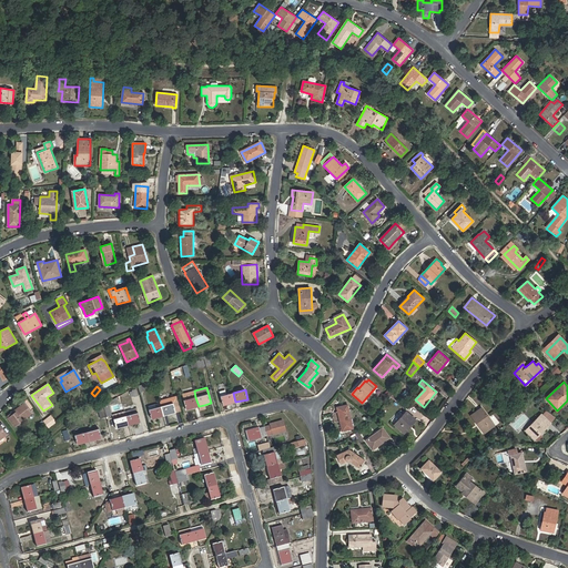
[(396,389),(391,396),(399,403),(404,397),(396,389)]
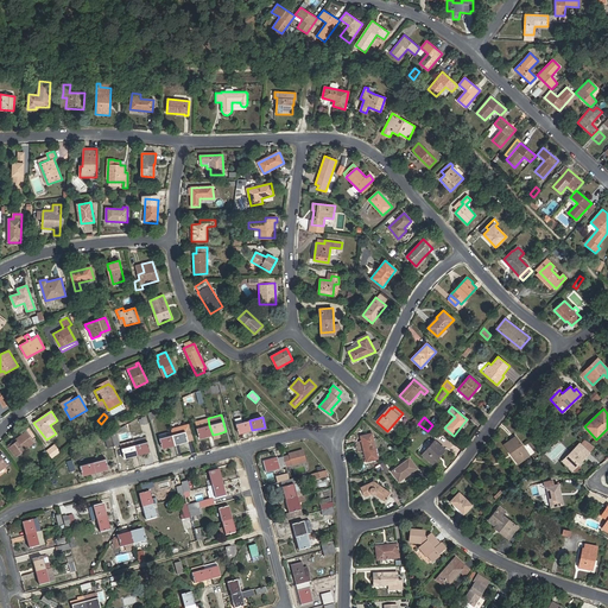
[(200,438),(213,435),(209,425),(208,418),(195,422),(200,438)]
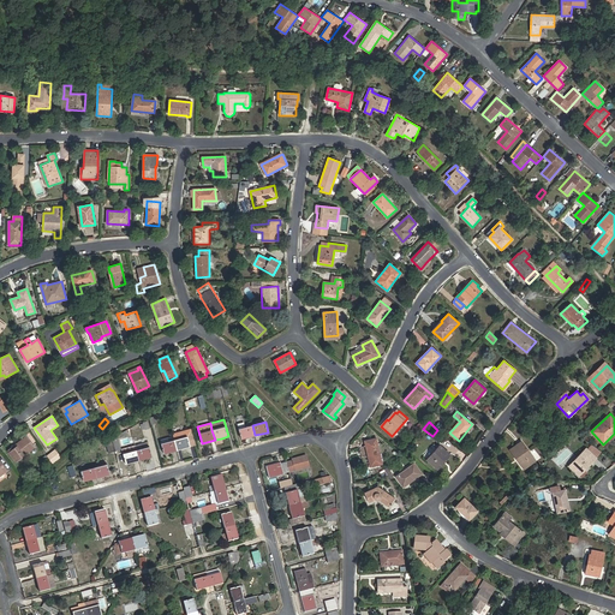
[(242,439),(255,435),(252,425),(239,429),(242,439)]
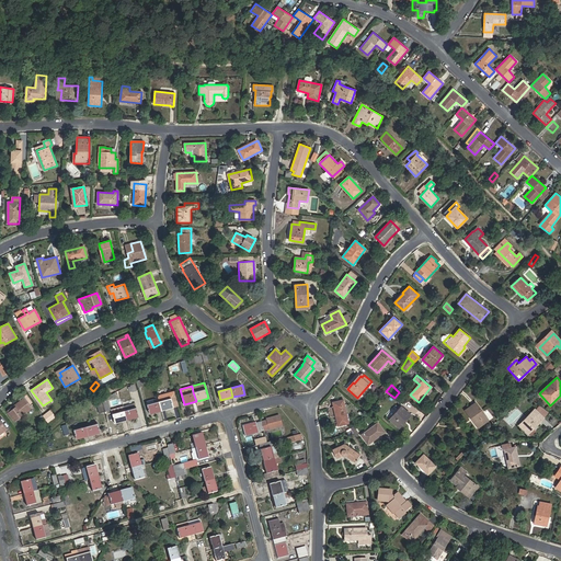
[(175,390),(170,392),(173,407),(179,405),(175,390)]
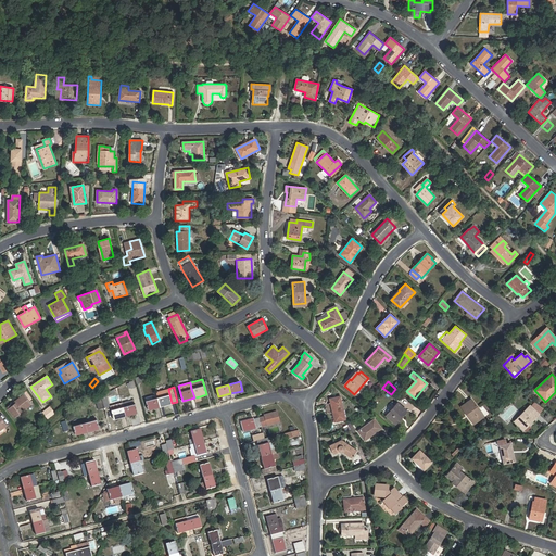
[(116,392),(115,389),(102,396),(104,407),(110,406),(108,396),(116,392)]
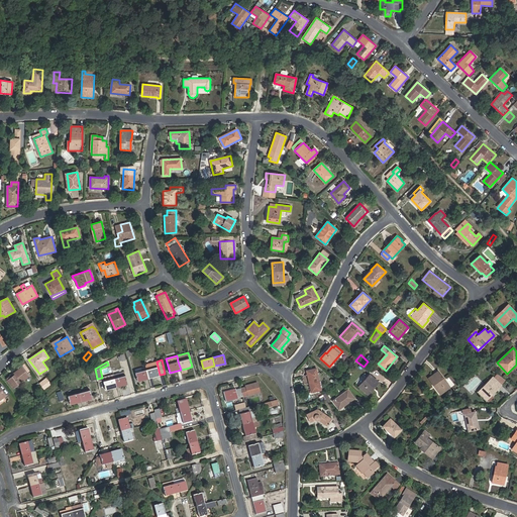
[(157,362),(145,365),(145,367),(146,370),(148,378),(160,375),(157,362)]
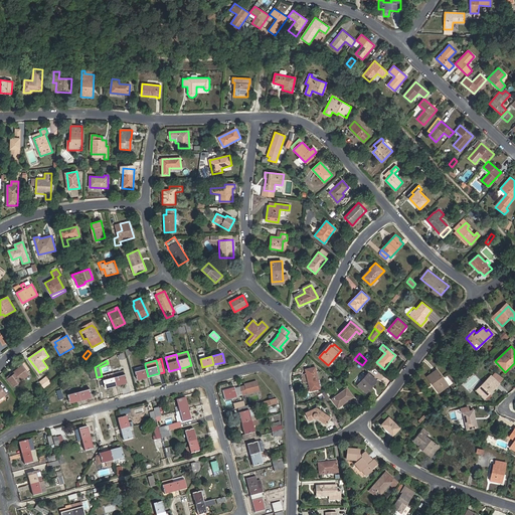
[(29,374),(22,365),(16,370),(17,371),(7,379),(13,386),(29,374)]
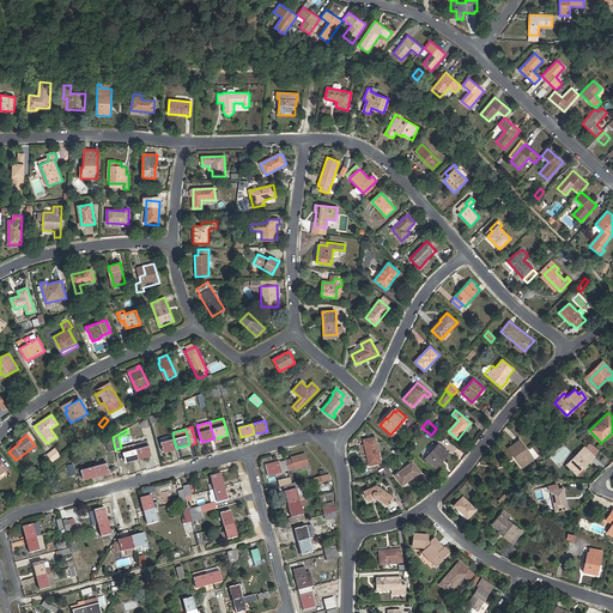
[(364,439),(369,465),(381,462),(375,437),(364,439)]
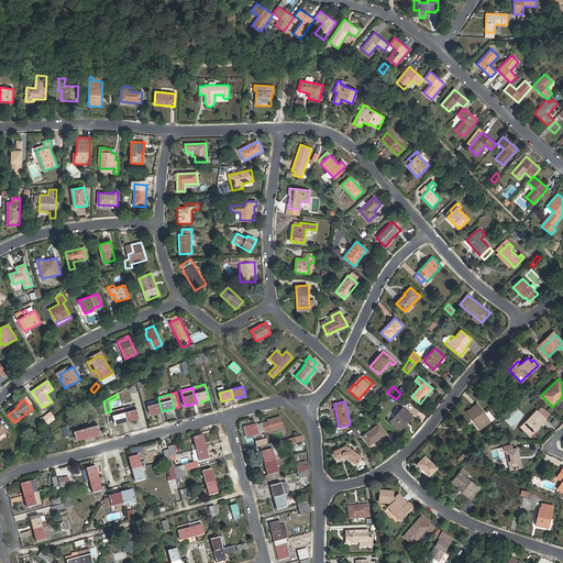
[(150,415),(162,411),(159,403),(147,406),(150,415)]
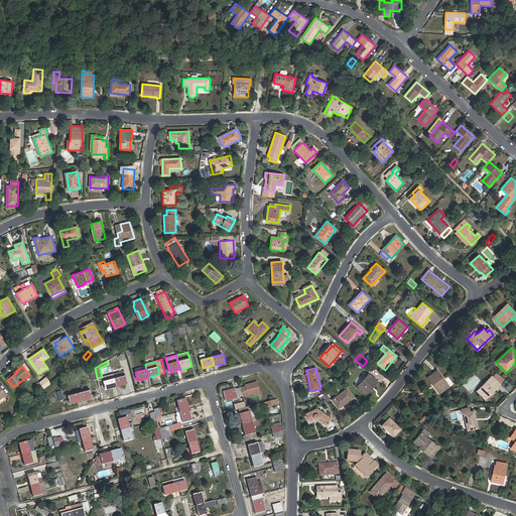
[(433,384),(434,384),(441,393),(449,386),(437,370),(427,377),(433,384)]
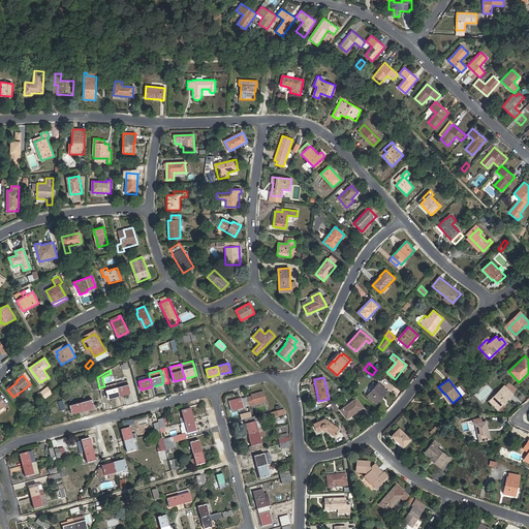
[(120,396),(118,386),(116,382),(105,385),(109,399),(120,396)]
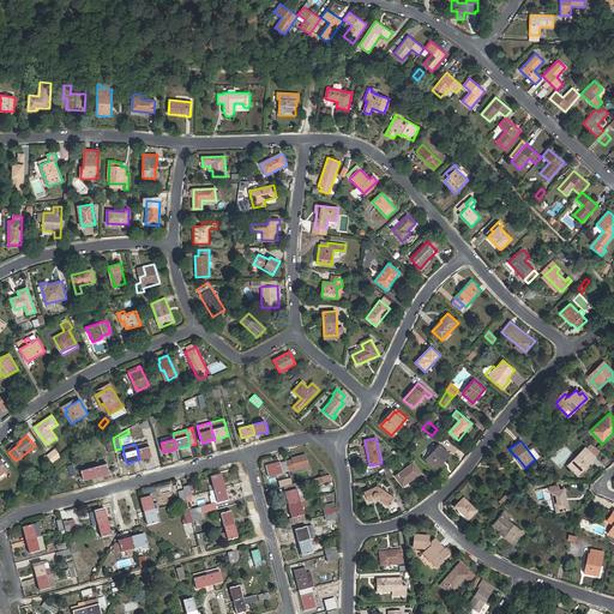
[(426,459),(435,467),(444,457),(446,458),(450,453),(439,445),(426,459)]
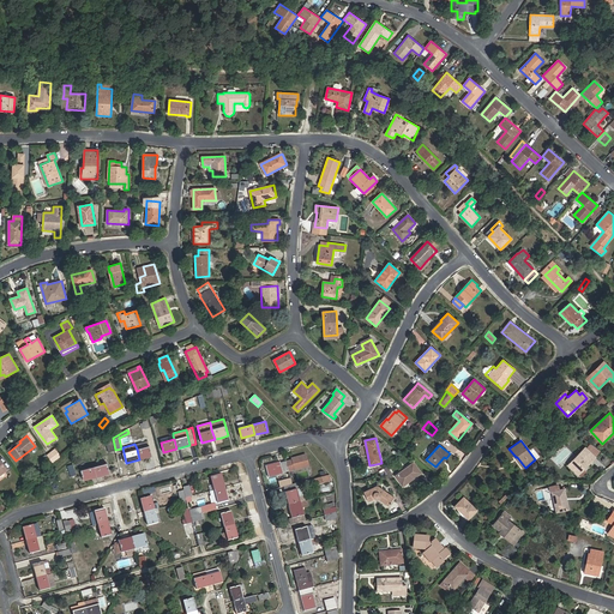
[(137,449),(139,459),(152,456),(149,446),(137,449)]
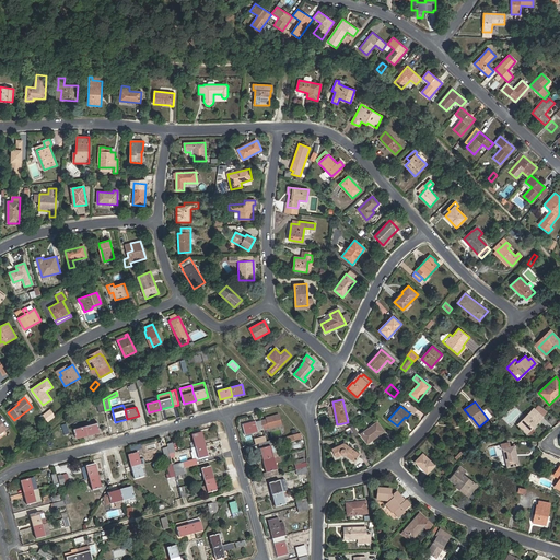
[(534,408),(518,424),(527,433),(544,417),(534,408)]
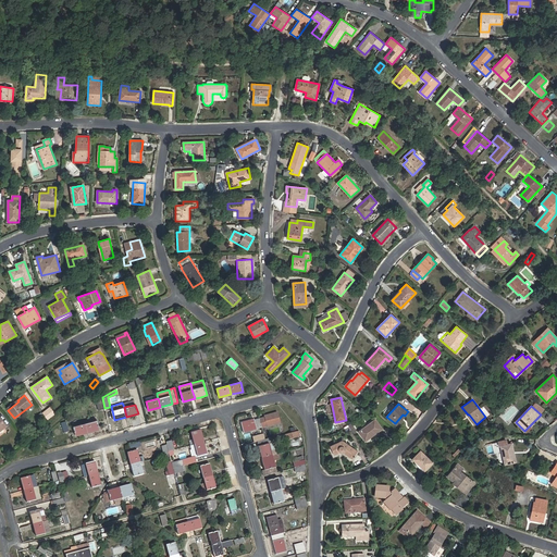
[(50,410),(44,415),(47,419),(53,415),(50,410)]
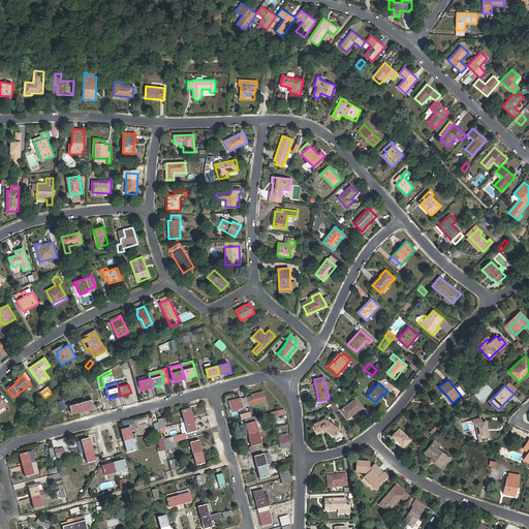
[(251,397),(247,398),(249,406),(266,402),(263,393),(251,396),(251,397)]
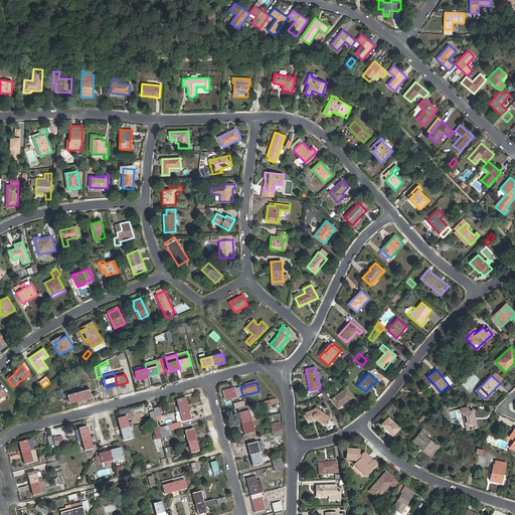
[(225,399),(242,395),(240,387),(235,389),(234,388),(223,391),(225,399)]
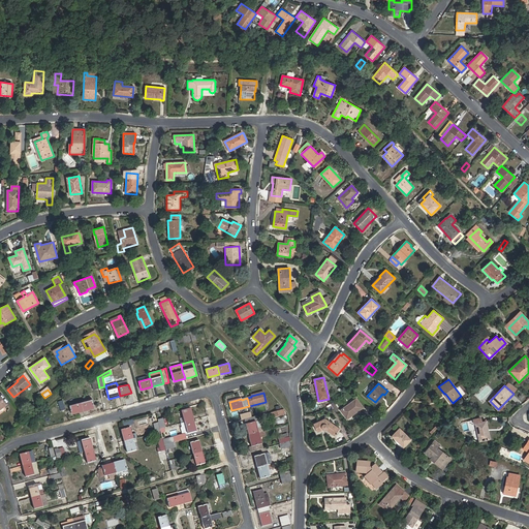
[(92,399),(81,402),(84,410),(95,407),(92,399)]
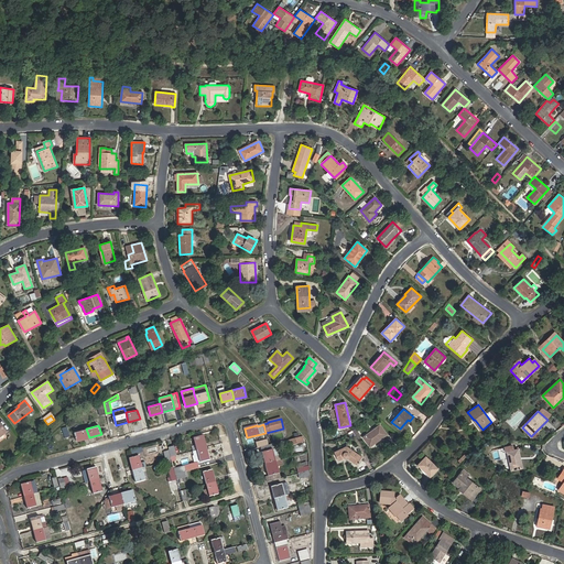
[(370,446),(387,434),(380,425),(364,437),(370,446)]
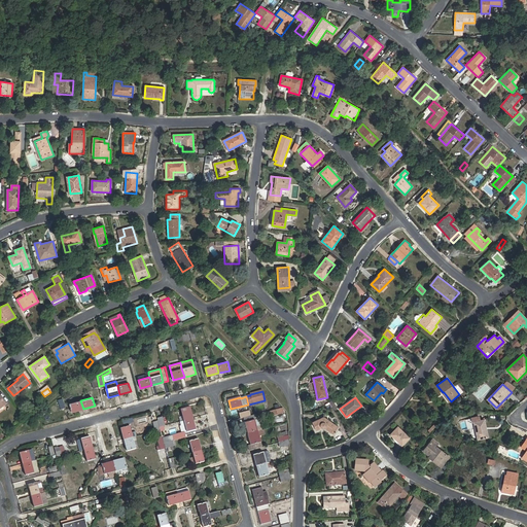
[(72,413),(83,409),(80,400),(69,403),(72,413)]
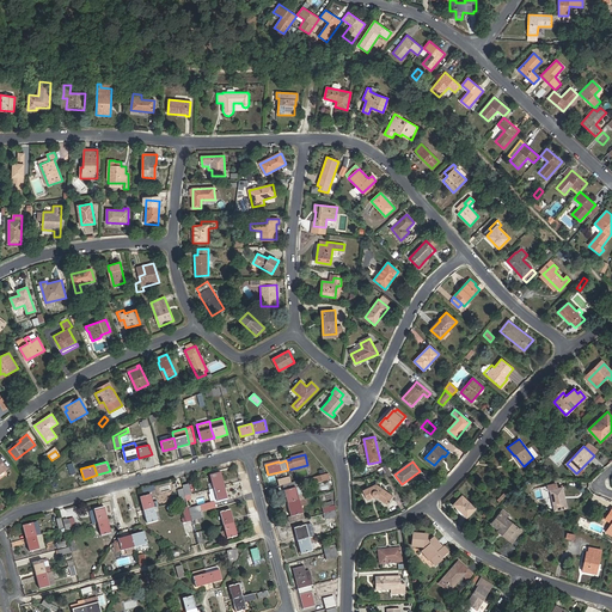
[(210,476),(214,489),(224,485),(220,472),(210,476)]
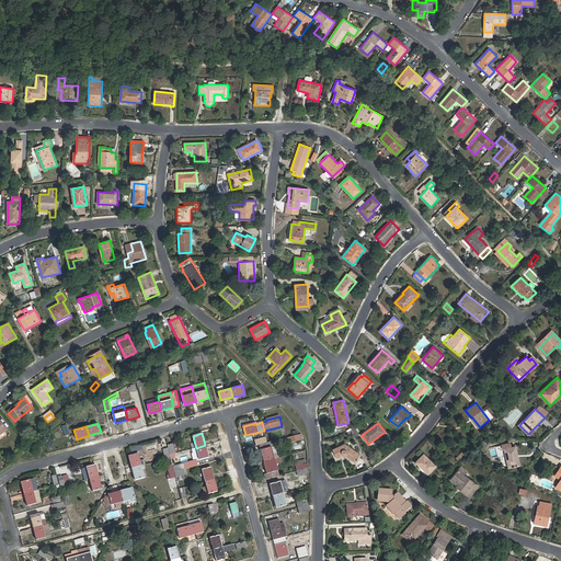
[(504,449),(508,468),(519,466),(515,447),(511,447),(510,443),(502,445),(503,449),(504,449)]
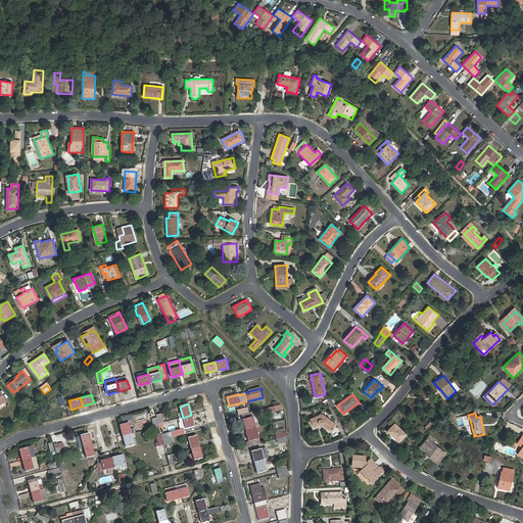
[(314,427),(321,424),(330,431),(335,423),(322,414),(310,419),(314,427)]
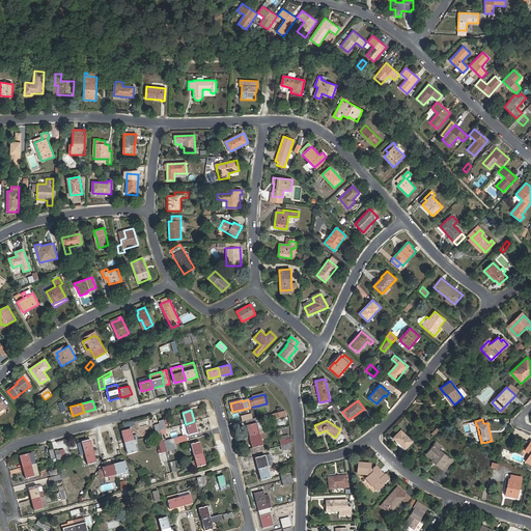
[(197,432),(194,421),(186,424),(189,435),(197,432)]
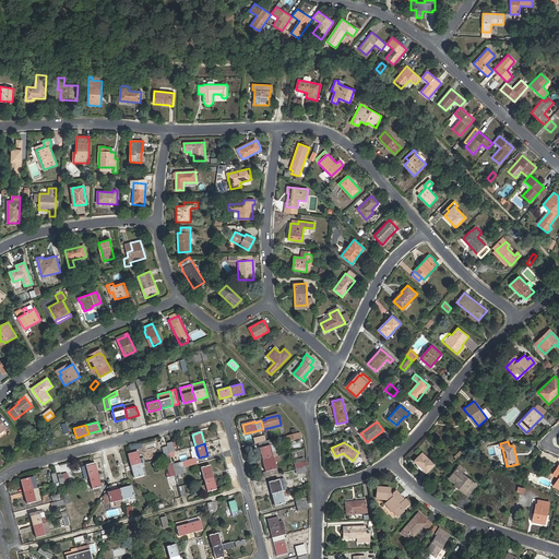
[(260,448),(262,460),(273,458),(272,453),(270,445),(260,448)]
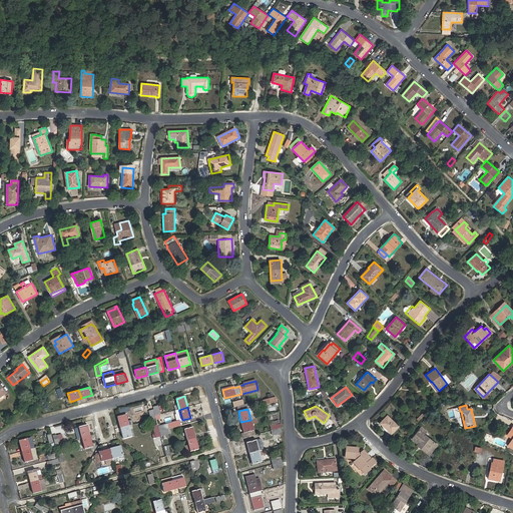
[(117,417),(120,428),(129,426),(126,415),(117,417)]
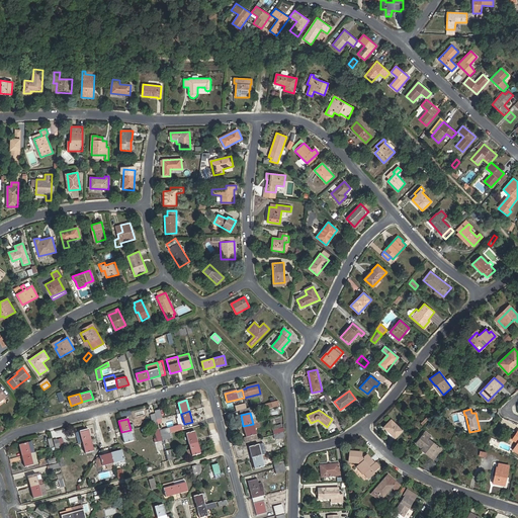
[(383,427),(395,438),(403,430),(392,419),(383,427)]
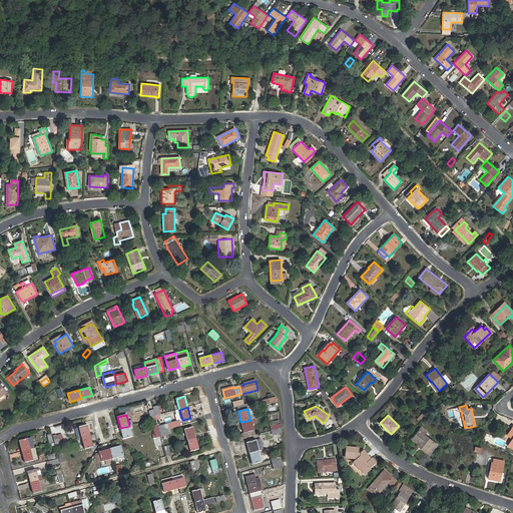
[(252,425),(250,420),(240,422),(243,433),(241,434),(242,439),(255,435),(252,425)]
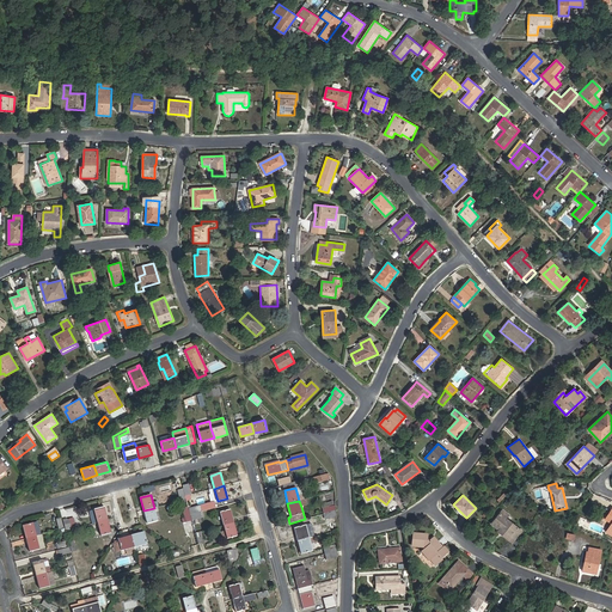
[(185,521),(191,519),(190,515),(189,508),(188,506),(182,508),(185,521)]
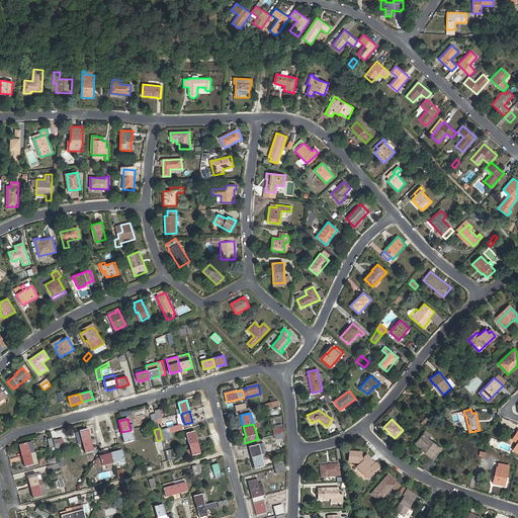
[(77,439),(78,443),(83,442),(91,440),(88,429),(79,431),(81,438),(77,439)]
